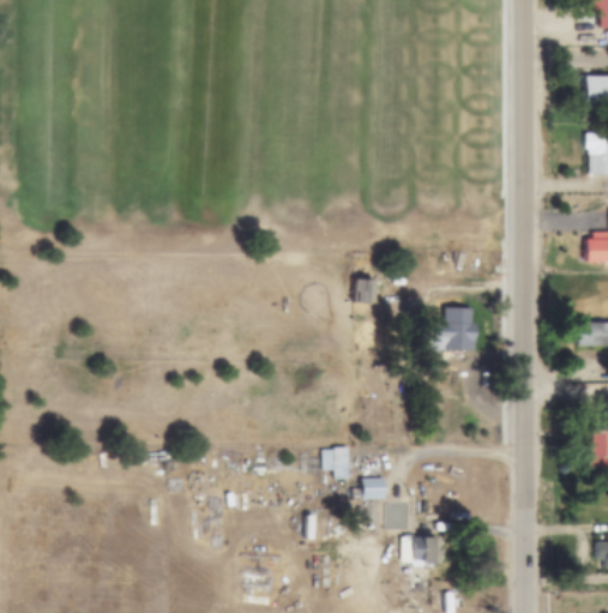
[(591,0),(591,8),(601,8),(601,28),(607,28),(607,0),(591,0)]
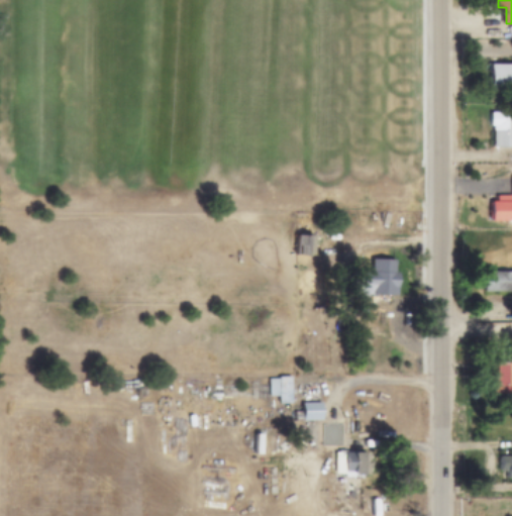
[(511,63),(494,63),(494,89),(511,89),(511,63)]
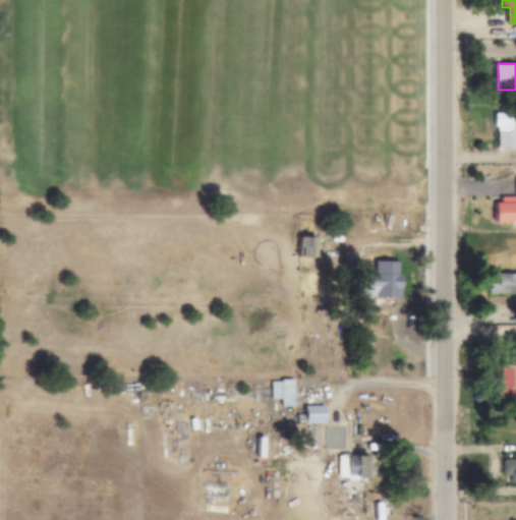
[(515,113),(500,113),(500,149),(515,149),(515,113)]
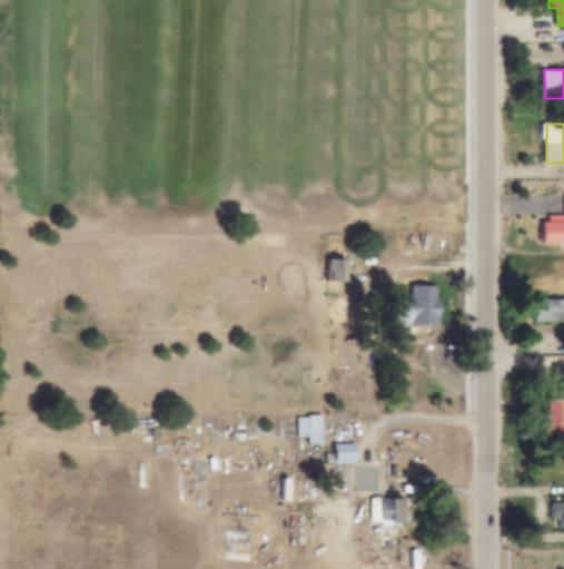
[(544,244),(563,244),(563,218),(544,217),(544,244)]
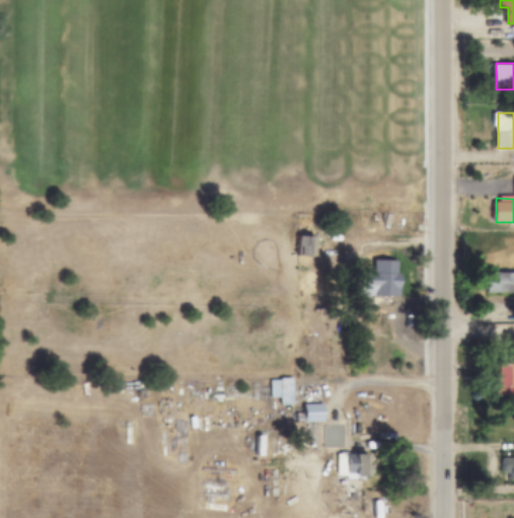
[(301,256),(318,256),(318,236),(301,236),(301,256)]
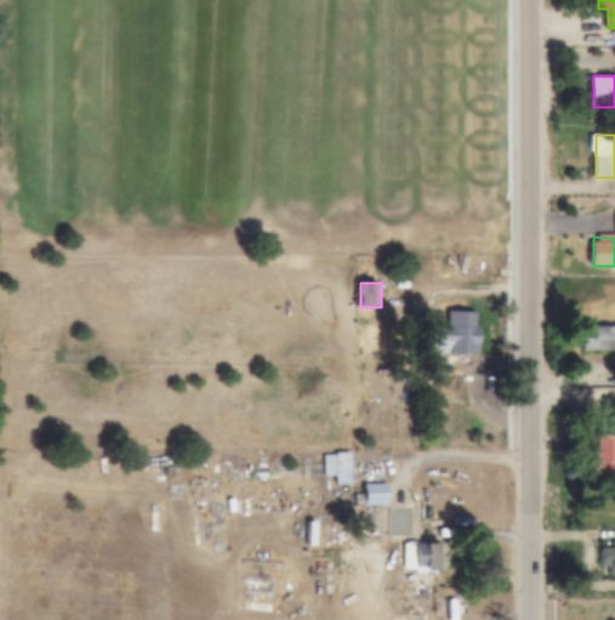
[(428,353),(480,354),(482,312),(451,312),(451,325),(439,325),(439,334),(430,334),(428,353)]
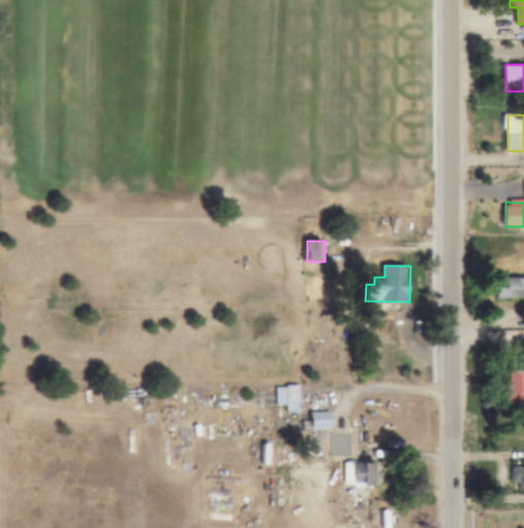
[(523,278),(510,278),(510,299),(523,299),(523,278)]
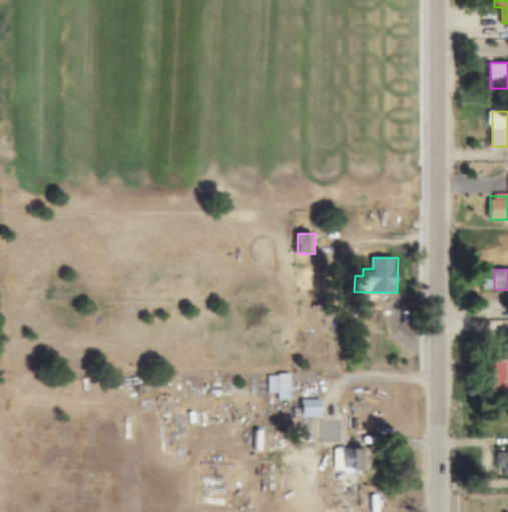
[(507,360),(492,360),(492,391),(507,391),(507,360)]
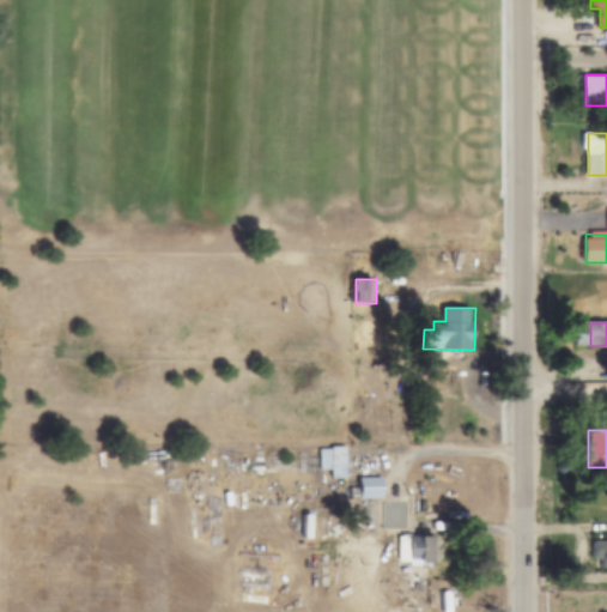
[(323,468),(334,468),(334,478),(350,477),(348,447),(323,447),(323,468)]
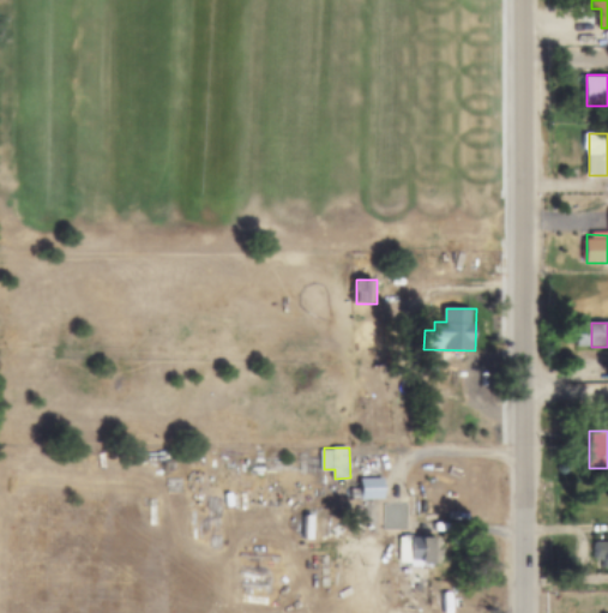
[(386,478),(363,478),(363,498),(386,498),(386,478)]
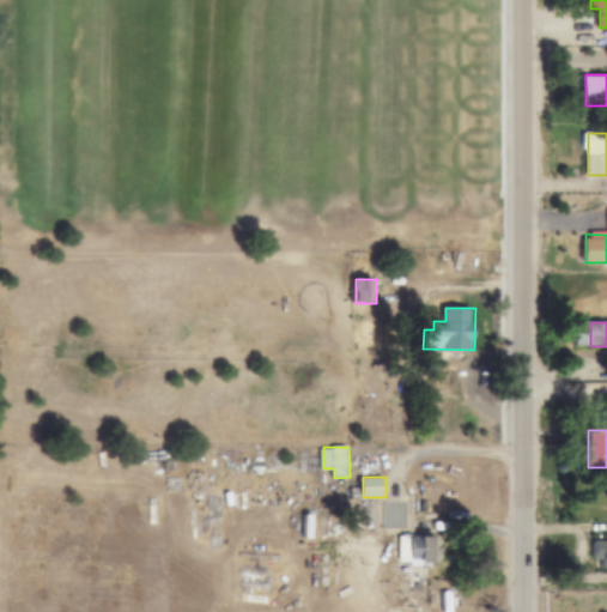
[(438,534),(401,534),(401,564),(438,564),(438,534)]
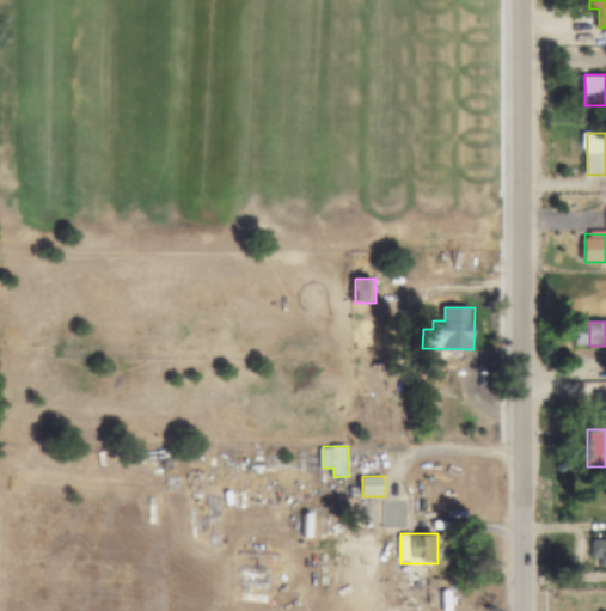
[(594,564),(605,564),(605,539),(594,539),(594,564)]
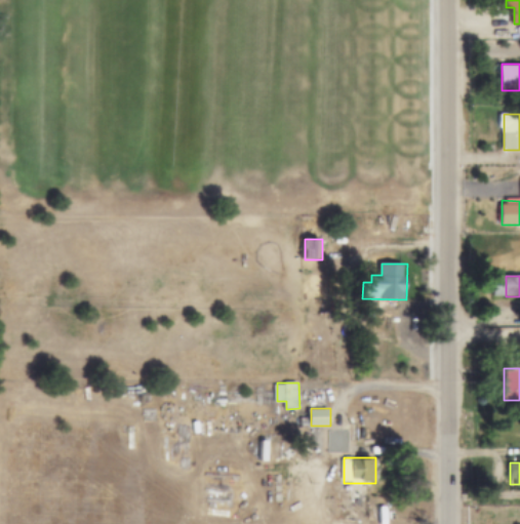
All buildings are outlined.
